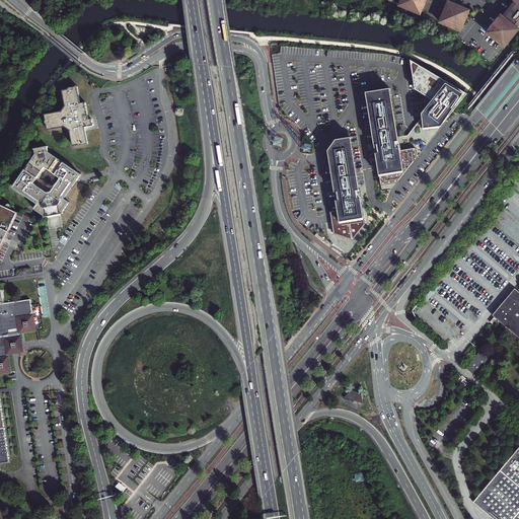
[(420,12),(424,0),(400,0),(399,4),(420,12)]
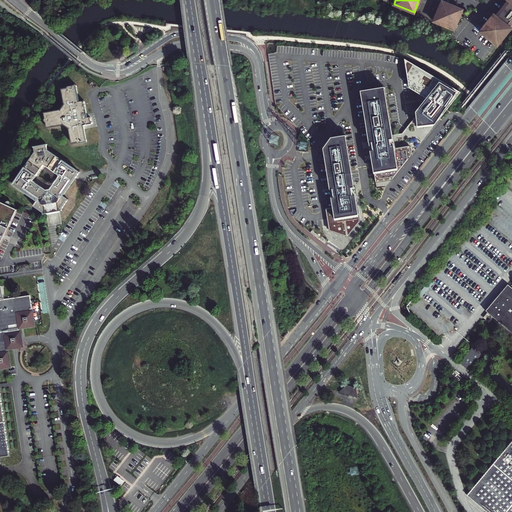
[(453,29),(461,10),(462,9),(461,9),(462,8),(457,6),(457,7),(452,6),(449,5),(446,2),(441,0),(433,20),(453,29)]
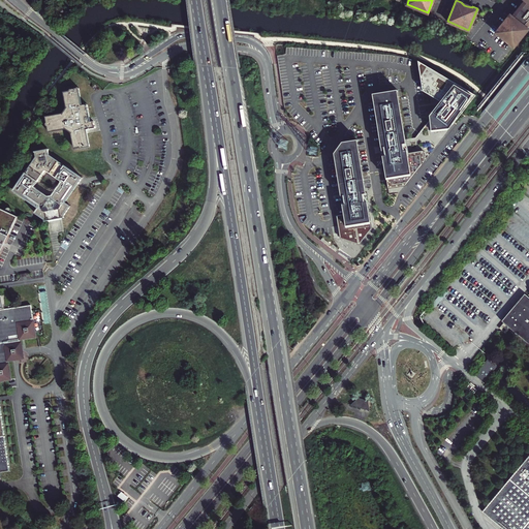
[(501,27),(497,31),(516,44),(528,26),(527,26),(528,22),(528,0),(524,0),(514,14),(511,12),(508,17),(508,18),(507,20),(505,23),(503,26),(501,27)]
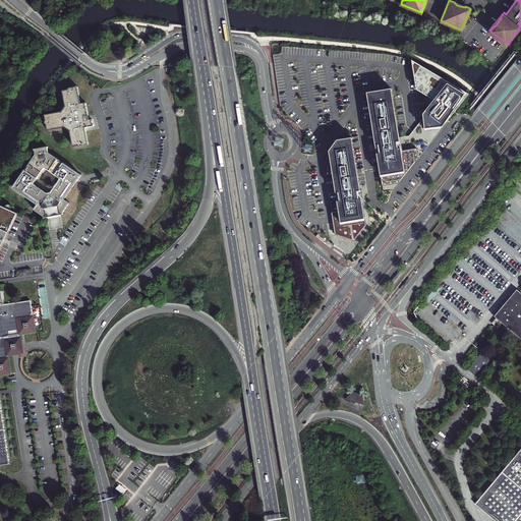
[(426,69),(412,60),(417,90),(435,100),(423,114),(425,129),(443,127),(469,94),(426,69)]
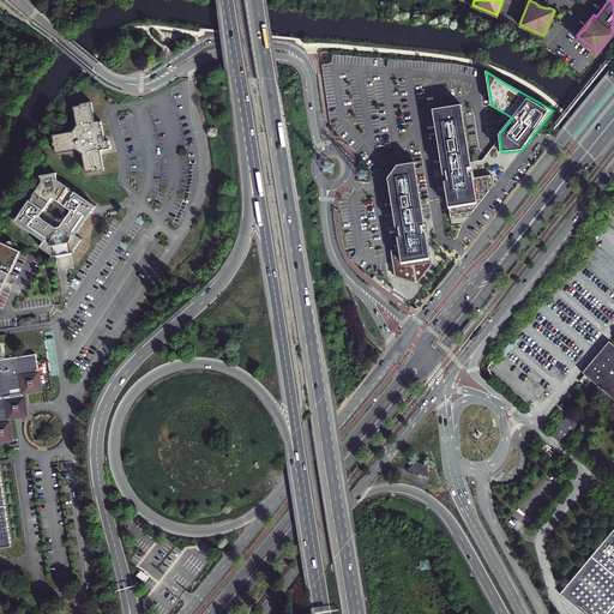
[(103,166),(100,150),(110,148),(110,145),(109,146),(109,139),(104,140),(103,128),(102,120),(96,121),(94,104),(92,101),(83,102),(82,104),(76,106),(78,124),(73,130),(58,132),(54,133),(54,139),(53,140),(54,143),(55,144),(56,151),(60,150),(76,148),(83,152),(85,170),(92,169),(92,170),(94,172),(103,169),(103,166)]
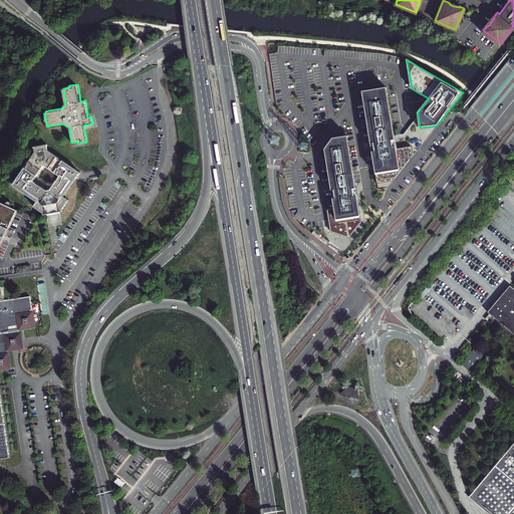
[(395,137),(387,87),(362,91),(370,142),(373,142),(374,148),(371,149),(377,182),(394,180),(403,168),(413,156),(412,147),(397,150),(396,145),(394,145),(392,137),(395,137)]
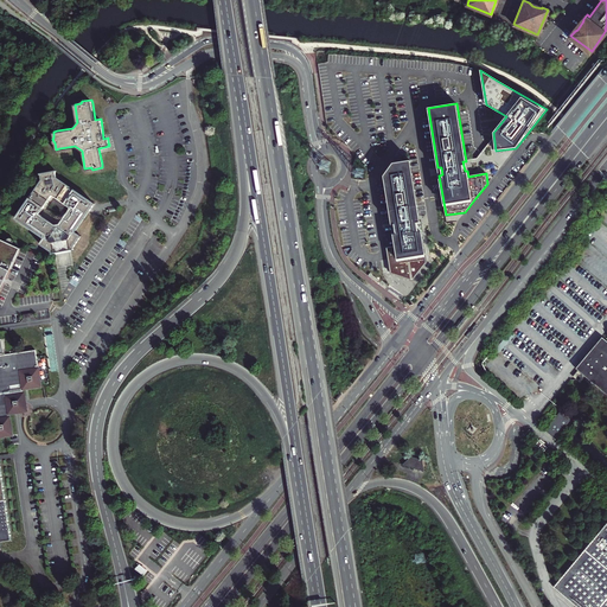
[(420,216),(410,161),(394,164),(384,177),(391,221),(394,221),(395,228),(393,229),(395,246),(387,248),(390,273),(413,279),(427,261),(421,225),(419,227),(416,217),(420,216)]
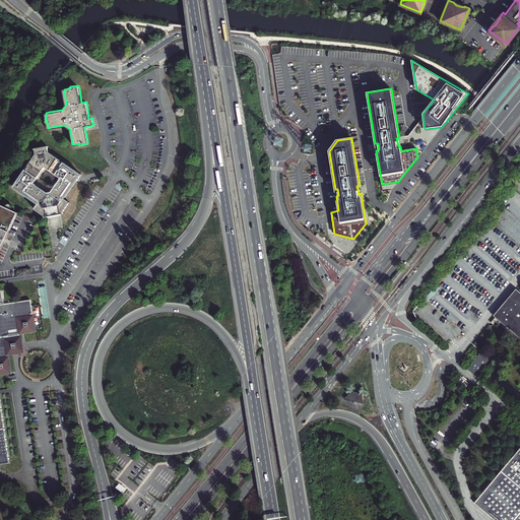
[(12,189),(19,194),(37,205),(34,211),(44,218),(46,218),(46,217),(60,215),(62,215),(62,214),(61,214),(68,204),(63,200),(71,189),(78,178),(80,176),(62,165),(46,153),(47,152),(46,148),(46,147),(33,150),(34,155),(35,155),(24,172),(17,183),(16,183),(12,189)]
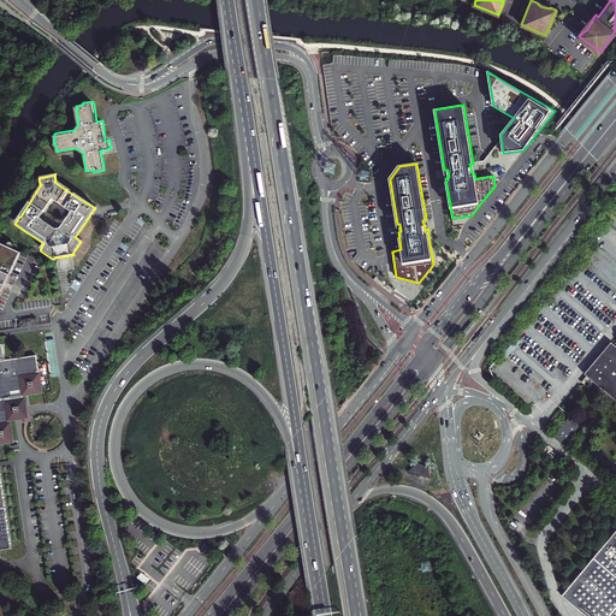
[(0,296),(21,253),(0,242),(0,296)]
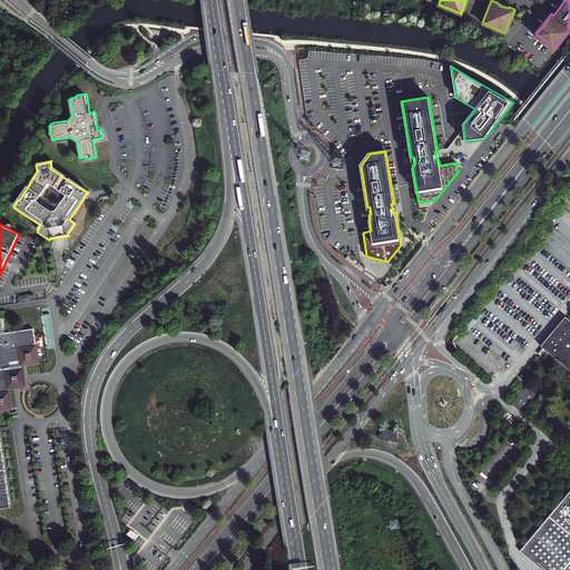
[(569,321),(567,318),(542,347),(569,370),(569,321)]
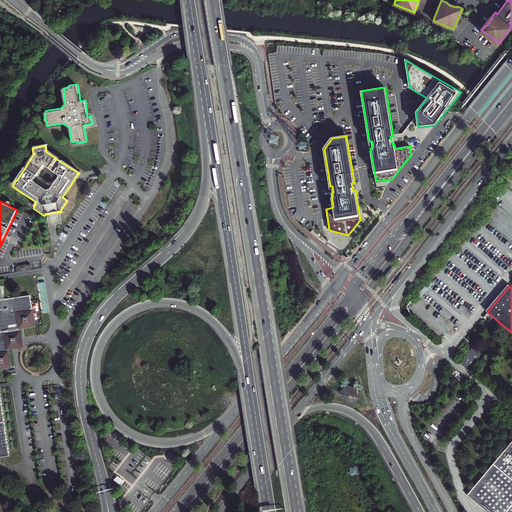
[(29,297),(3,301),(1,288),(0,287),(0,462),(2,463),(1,459),(11,458),(1,390),(0,390),(0,369),(9,369),(6,350),(4,332),(18,330),(25,329),(34,328),(29,297)]
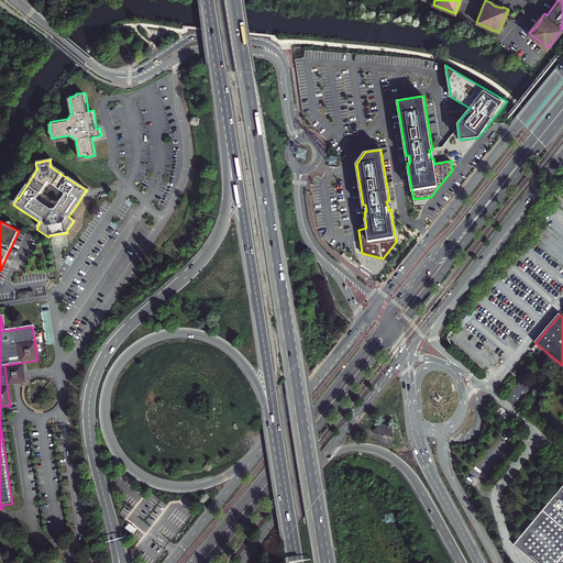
[(7,385),(23,383),(20,363),(4,365),(7,385)]
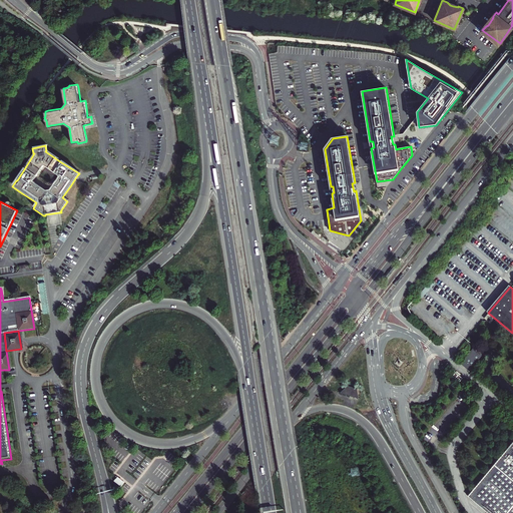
[(482,356),(473,350),(462,363),(468,368),(470,365),(473,367),(482,356)]
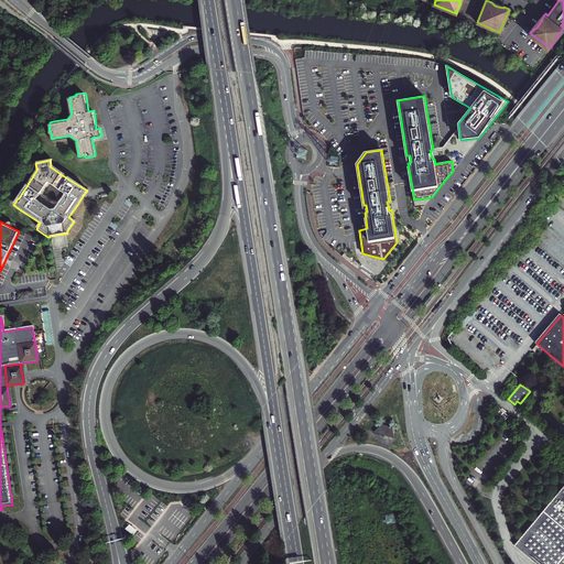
[(501,410),(498,414),(506,421),(509,416),(501,410)]
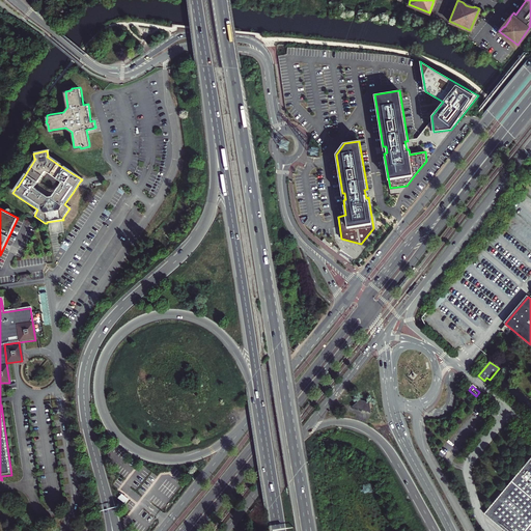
[(356,399),(355,409),(369,412),(371,402),(356,399)]
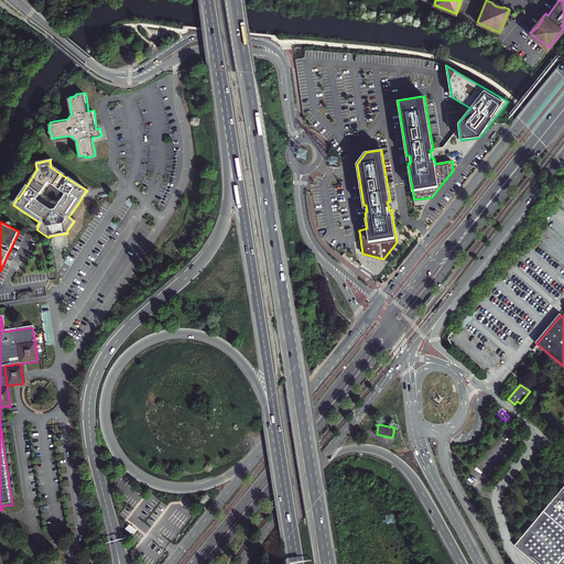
[(563,563),(563,487),(516,546),(537,563),(563,563)]
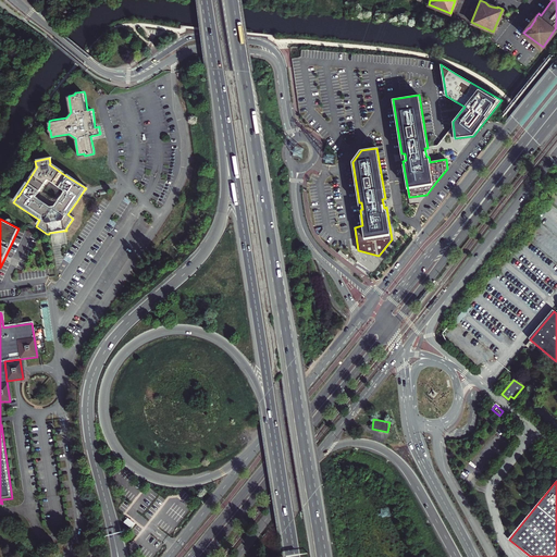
[(134,523),(128,519),(125,523),(131,528),(134,523)]
